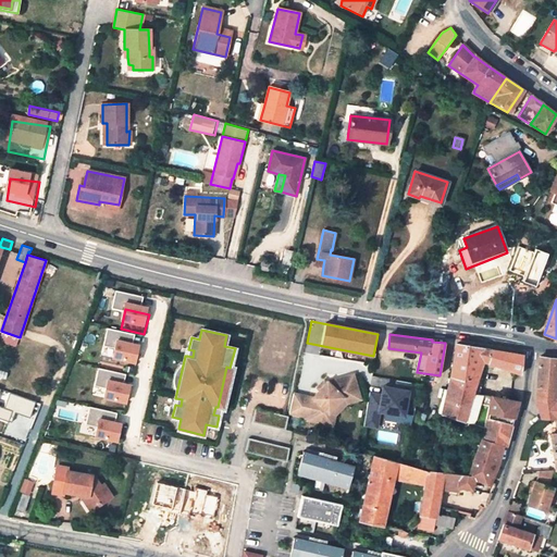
[(442,415),(484,428),(482,438),(504,446),(506,446),(517,407),(517,400),(480,394),(474,393),(475,381),(481,382),(484,361),(520,375),(522,355),(456,344),(448,384),(442,415)]
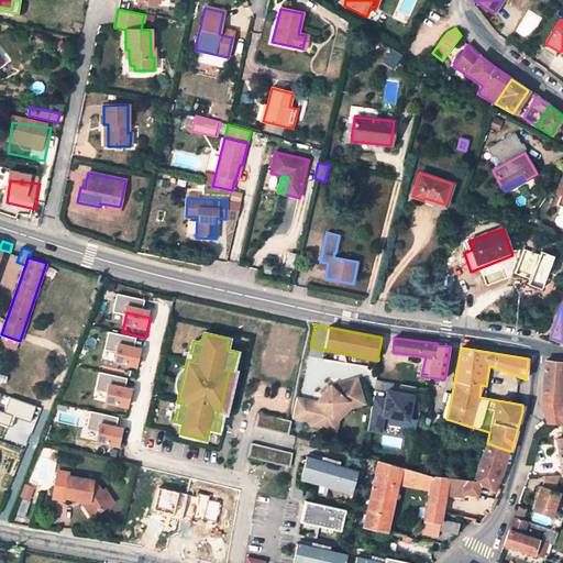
[(143,356),(119,352),(116,371),(138,375),(143,356)]
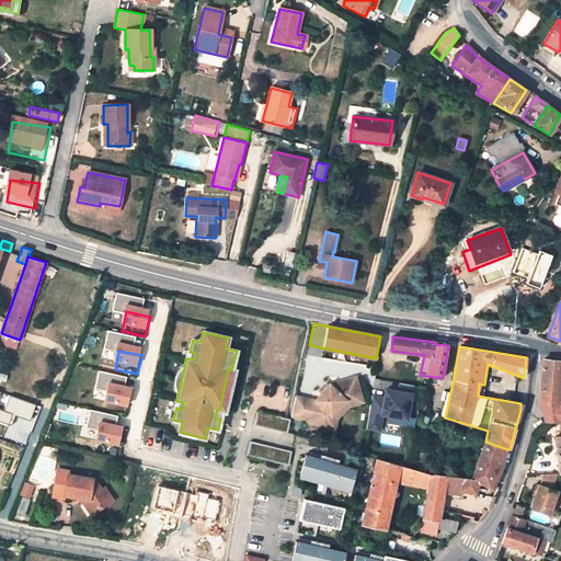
[(558,362),(544,359),(539,403),(556,404),(558,375),(558,362)]
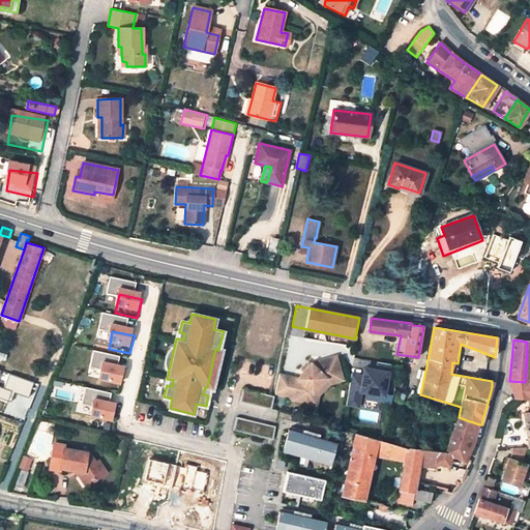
[(210,388),(212,388),(221,350),(218,350),(215,349),(207,387),(210,388)]
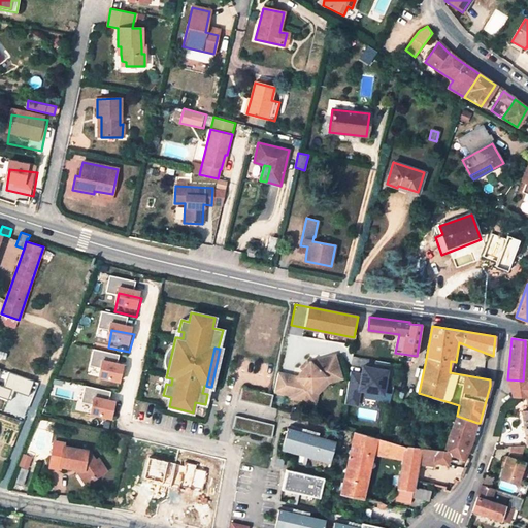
[(277,373),(273,391),(292,395),(291,398),(308,402),(311,391),(325,375),(339,370),(334,356),(310,362),(296,376),(277,373)]
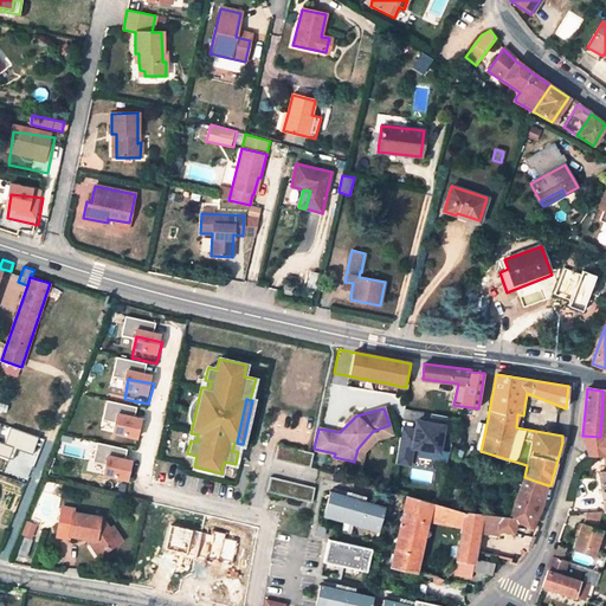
[(417,427),(403,425),(397,463),(414,466),(417,449),(445,453),(450,423),(418,418),(417,427)]
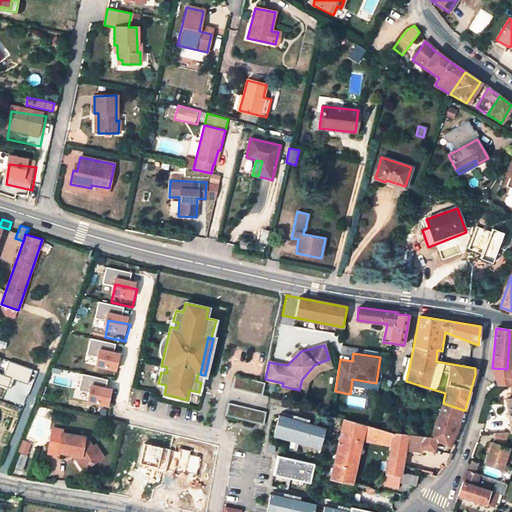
[(122,362),(101,357),(96,375),(116,380),(122,362)]
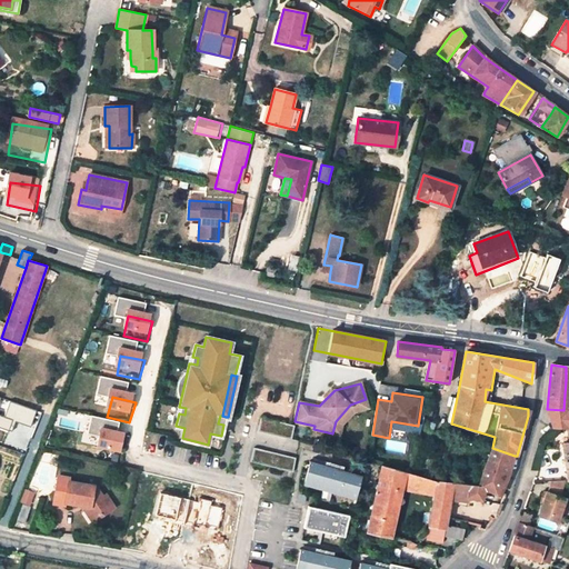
[(332,433),(339,435),(342,423),(353,411),(368,407),(366,399),(350,405),(336,421),(332,433)]
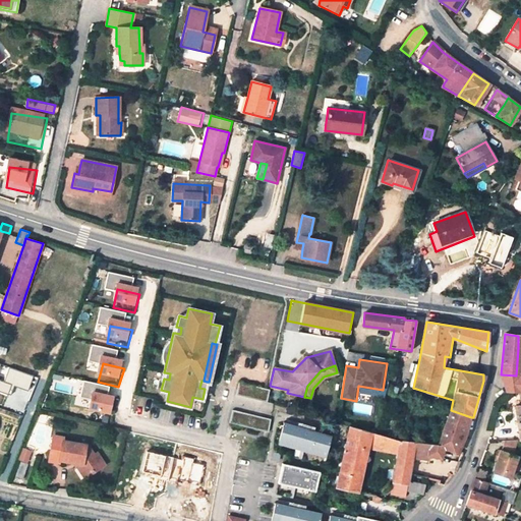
[(520,391),(520,374),(516,375),(501,374),(506,391),(520,392),(520,391)]
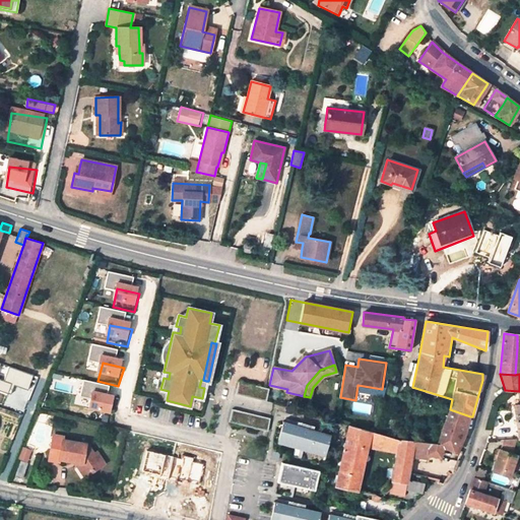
[(236,395),(263,401),(265,388),(238,382),(236,395)]
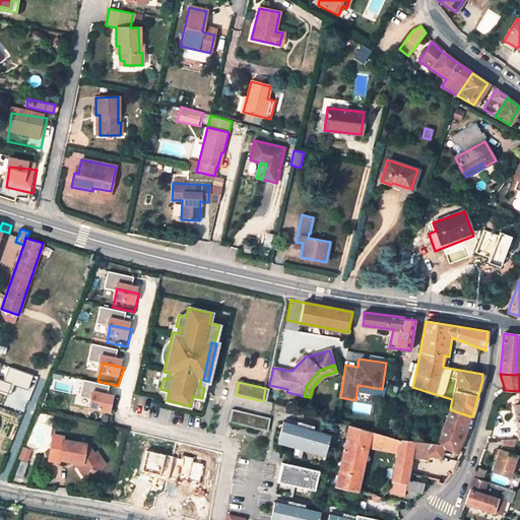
[(397,425),(403,426),(408,404),(412,391),(408,390),(406,399),(404,398),(402,402),(397,425)]
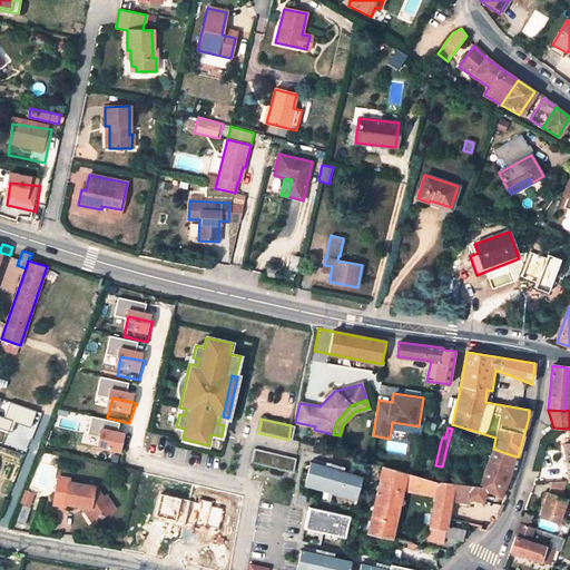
[(128,441),(104,436),(97,457),(120,462),(128,441)]
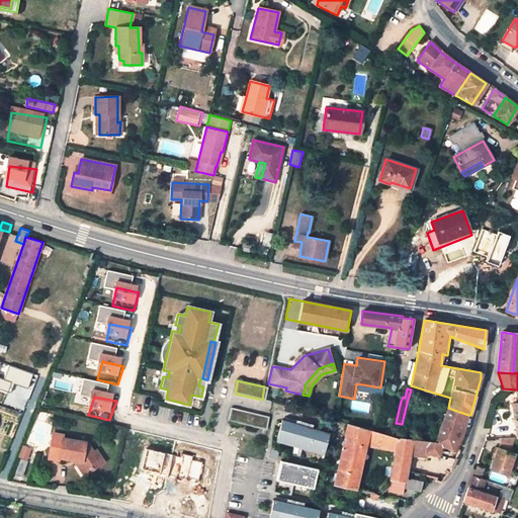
[(427,453),(438,455),(441,446),(456,450),(461,436),(468,415),(448,408),(436,442),(413,440),(411,450),(416,451),(427,453)]
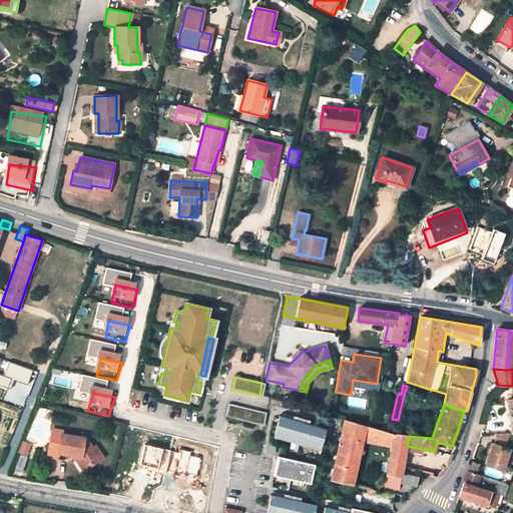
[(226,417),(260,424),(263,412),(228,405),(226,417)]
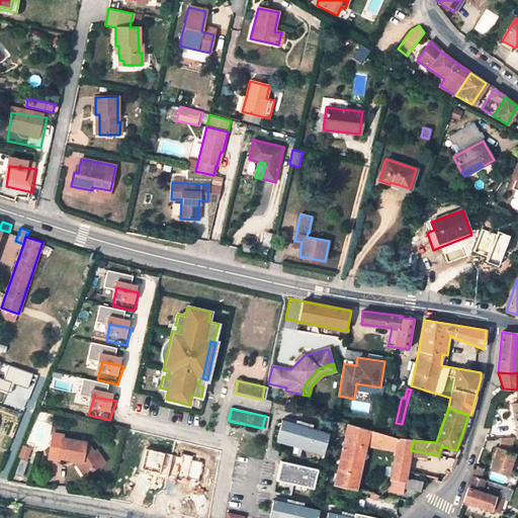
[(301,426),(282,420),(276,442),(324,455),(329,434),(301,426)]
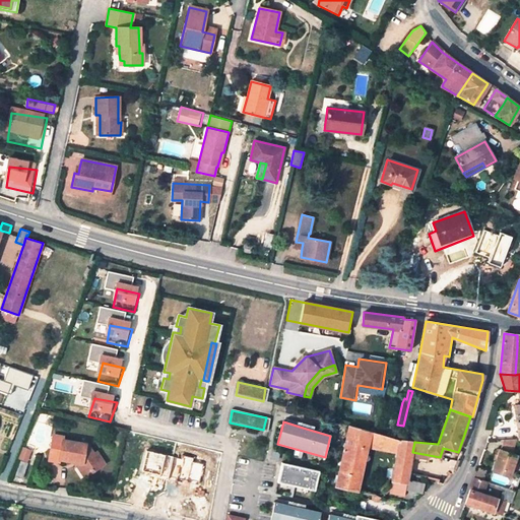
[(335,488),(352,492),(355,480),(363,447),(367,431),(348,426),(335,488)]
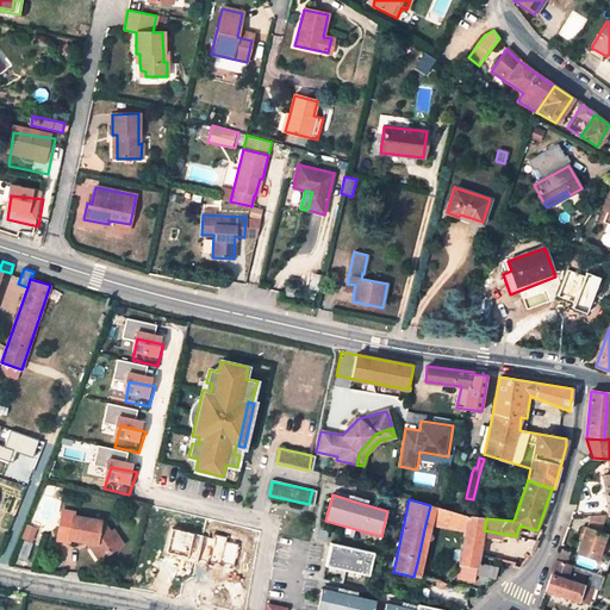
[(430,505),(425,524),(466,533),(468,516),(430,505)]
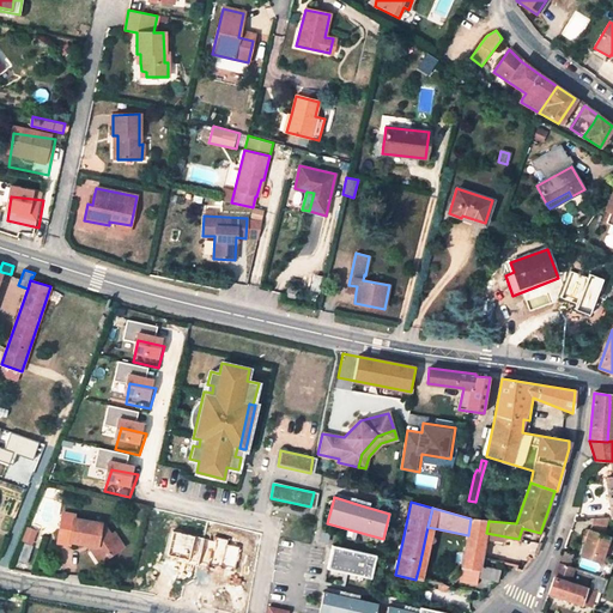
[(74,515),(62,514),(56,542),(70,545),(70,541),(87,544),(95,545),(96,546),(91,550),(101,563),(110,556),(108,553),(116,547),(110,538),(102,525),(74,520),(74,515)]
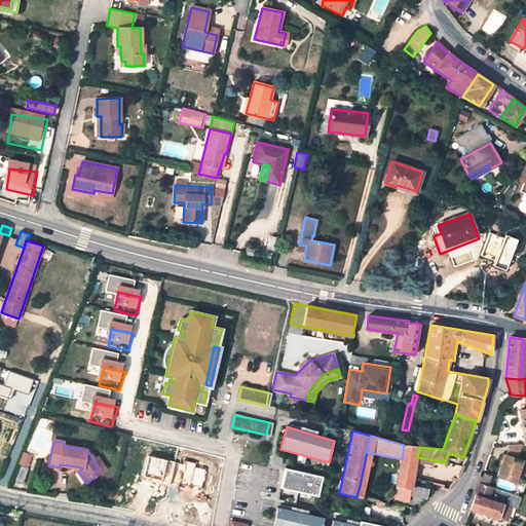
[(523,444),(511,445),(506,455),(518,459),(523,444)]
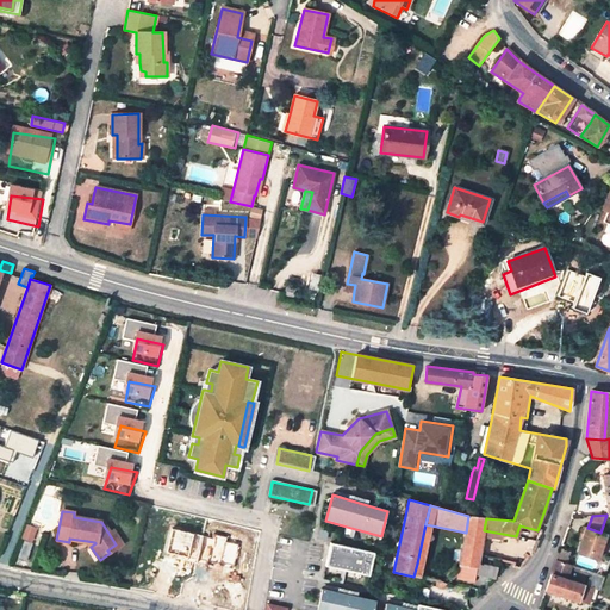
[(466,533),(460,564),(477,567),(478,565),(479,553),(483,537),(484,530),(486,518),(468,516),(466,533)]
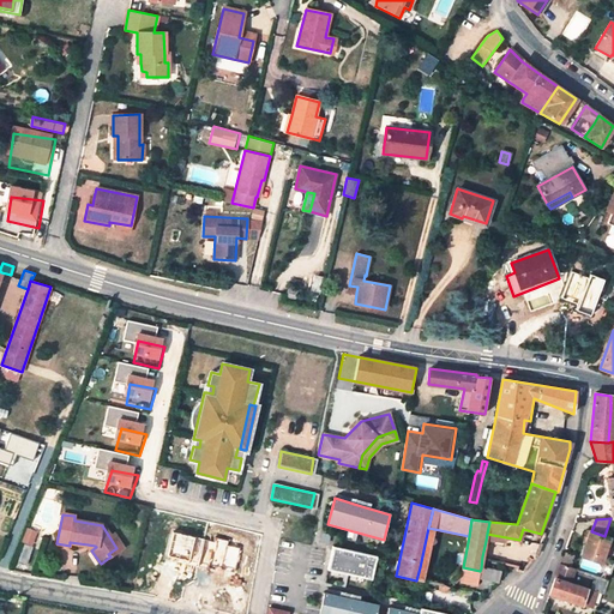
[(591,531),(588,530),(584,539),(588,540),(582,557),(601,564),(611,537),(605,536),(591,531)]
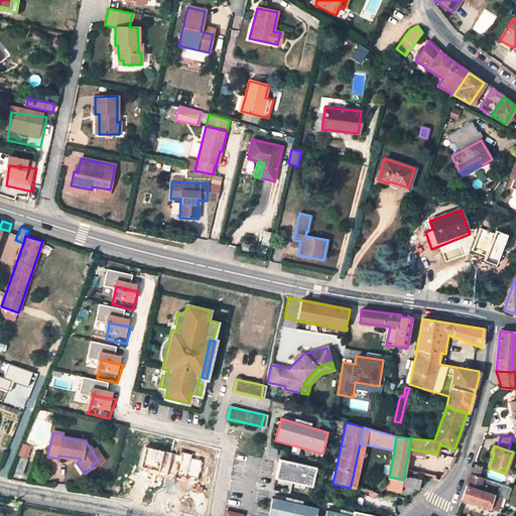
[(199,446),(196,456),(208,459),(210,449),(199,446)]
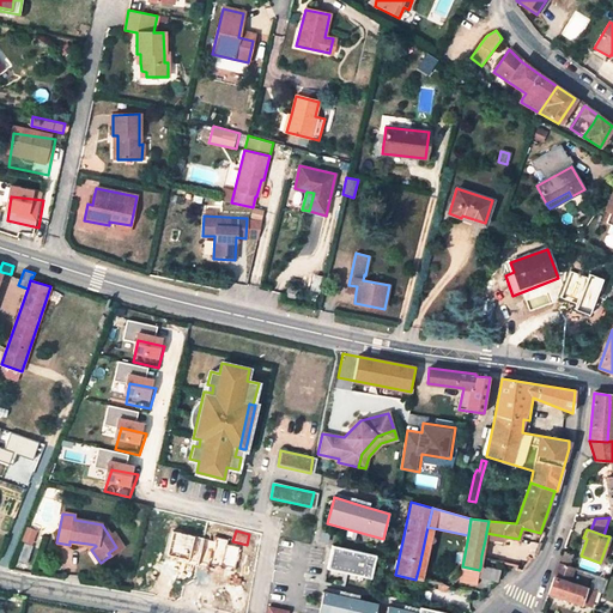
[(116,547),(119,550),(123,547),(114,534),(110,538),(116,547)]
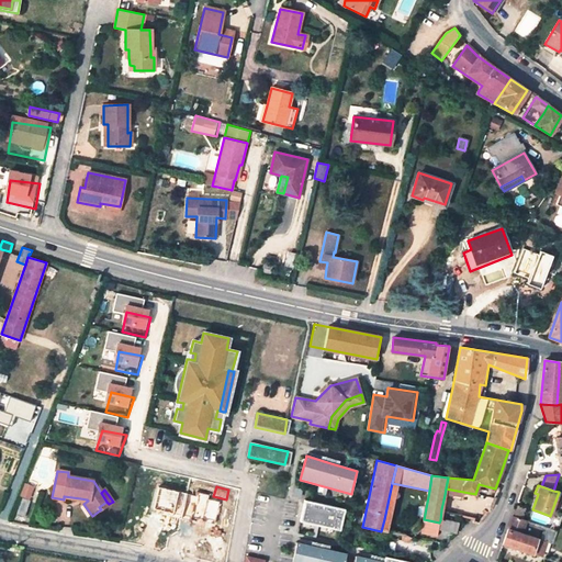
[(449,512),(451,496),(450,496),(445,495),(441,509),(446,510),(449,512)]
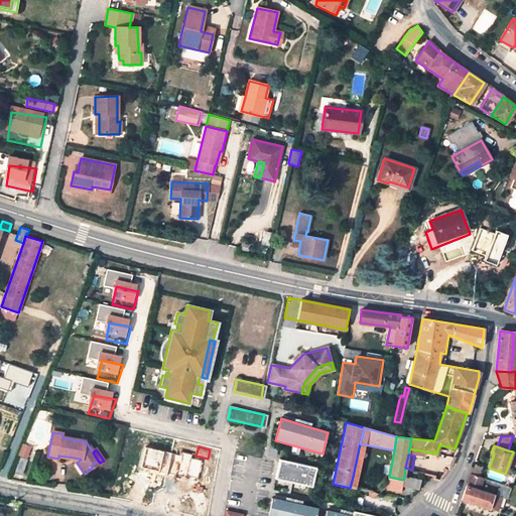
[(22,476),(27,460),(20,458),(15,473),(22,476)]
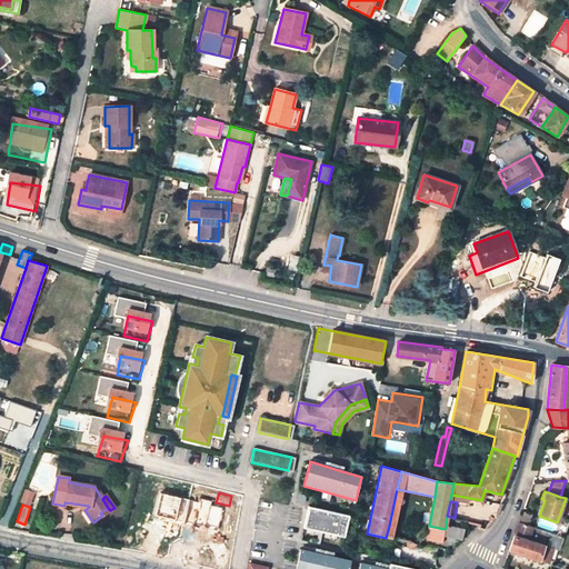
[(349,516),(309,507),(305,529),(345,538),(349,516)]
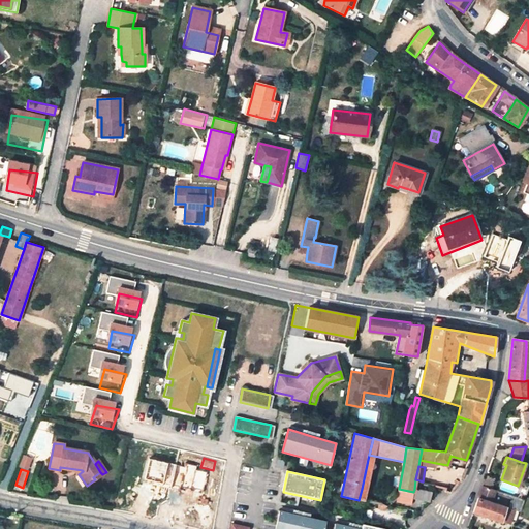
[(491,489),(494,480),(486,477),(483,486),(491,489)]
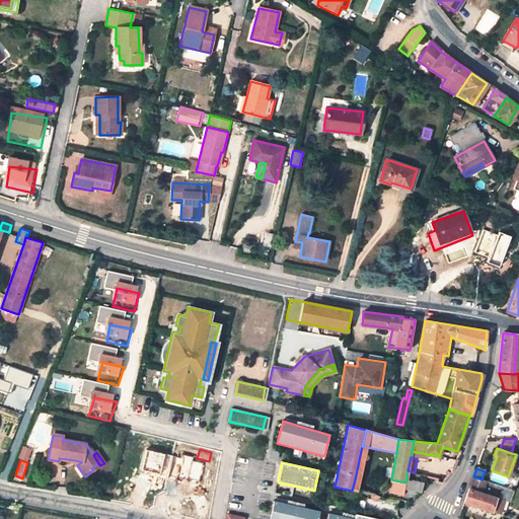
[(482,479),(473,476),(464,502),(499,514),(501,508),(494,505),(497,498),(483,493),(487,482),(482,479)]
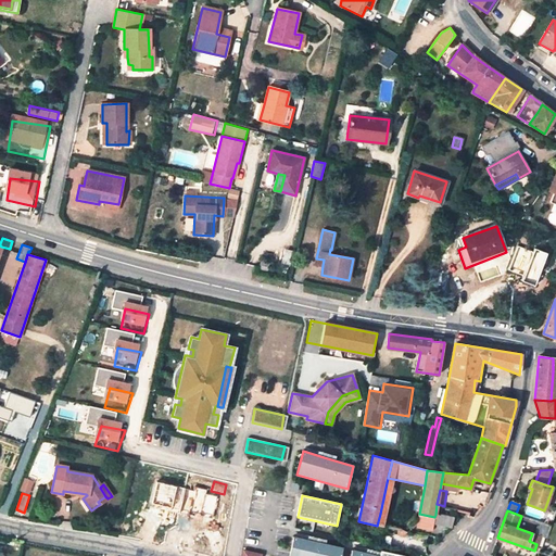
[(416,528),(432,531),(433,525),(434,517),(419,514),(416,528)]
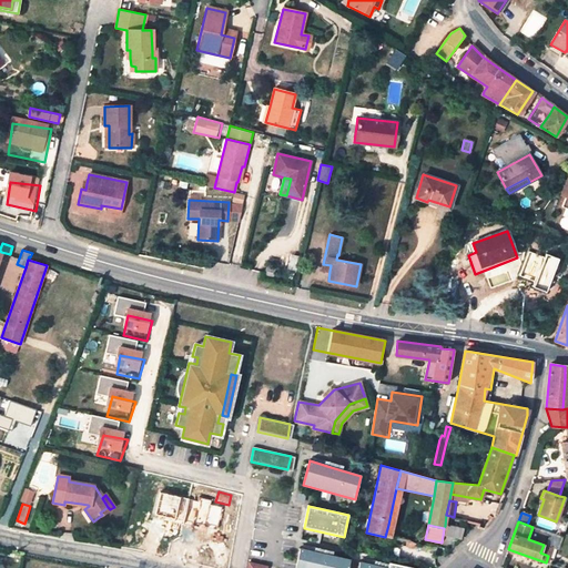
[(444,528),(443,536),(458,538),(460,527),(450,525),(450,526),(448,526),(445,526),(444,528)]
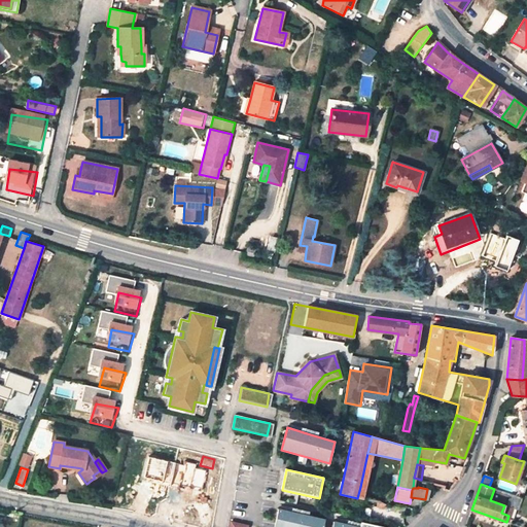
[(379,500),(376,506),(379,510),(385,504),(379,500)]
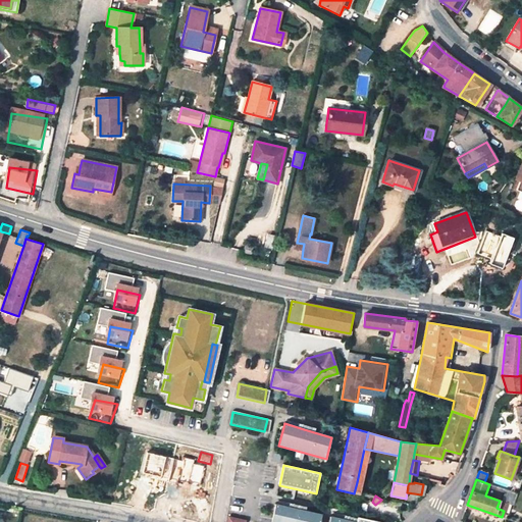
[(504,511),(506,504),(500,501),(497,508),(504,511)]
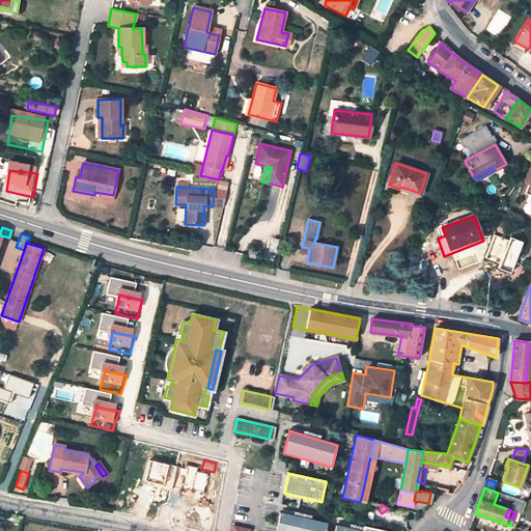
[(326,530),(328,523),(281,512),(276,530),(326,530)]
